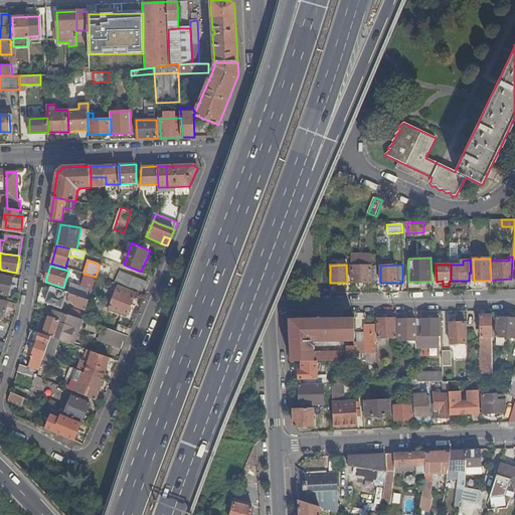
[(377,283),(377,266),(350,267),(351,283),(377,283)]
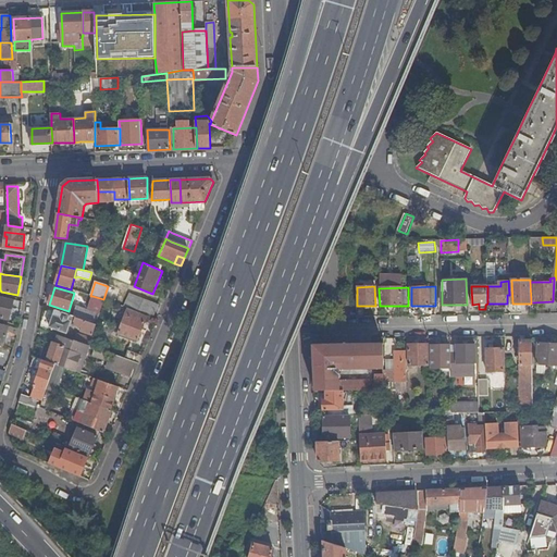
[(148,317),(152,318),(159,305),(130,294),(124,307),(128,309),(148,317)]
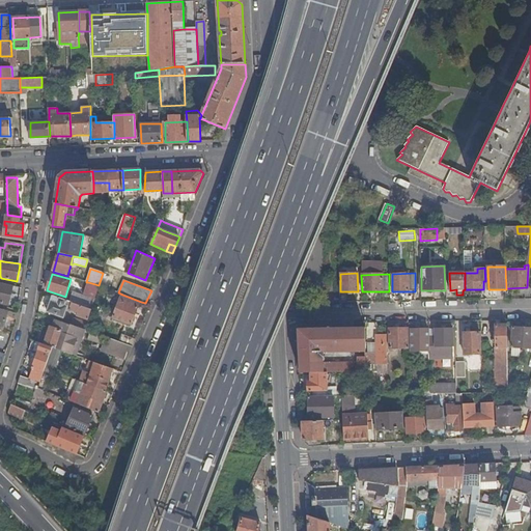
[(0,302),(8,305),(12,285),(0,282),(0,302)]
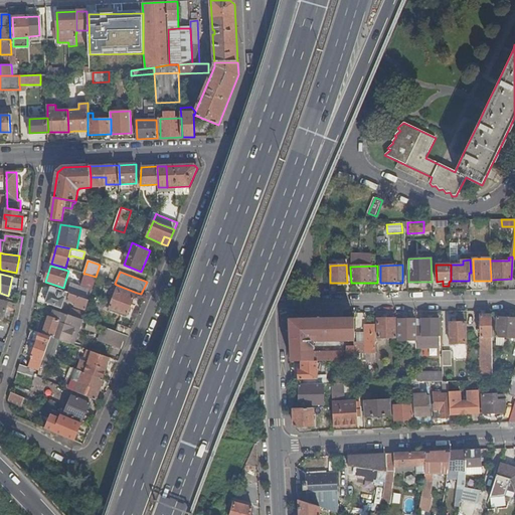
[(90,300),(97,277),(96,277),(86,274),(81,286),(70,283),(67,293),(90,300)]
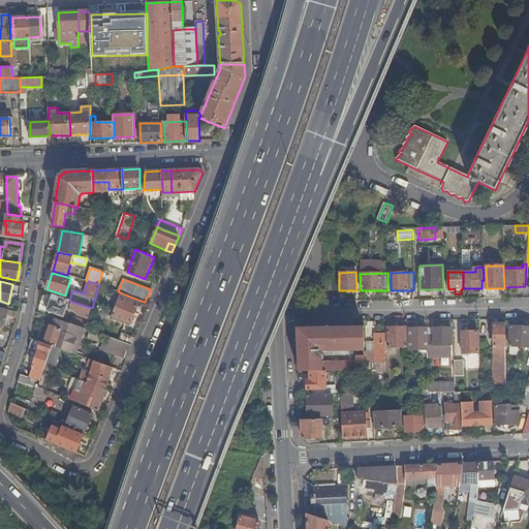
[(131,323),(141,301),(122,293),(113,316),(131,323)]
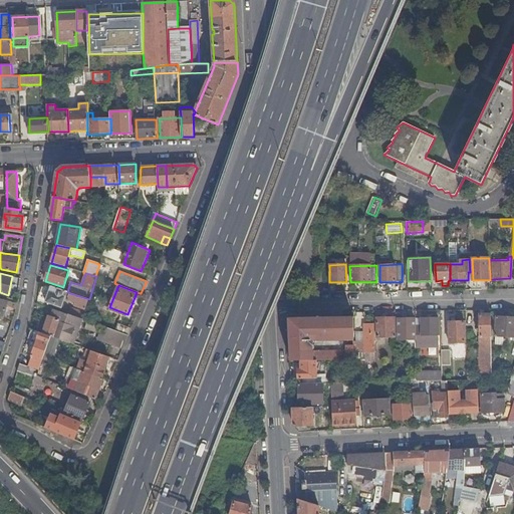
[(85,309),(89,299),(67,292),(51,286),(46,302),(61,307),(65,297),(76,301),(74,305),(85,309)]
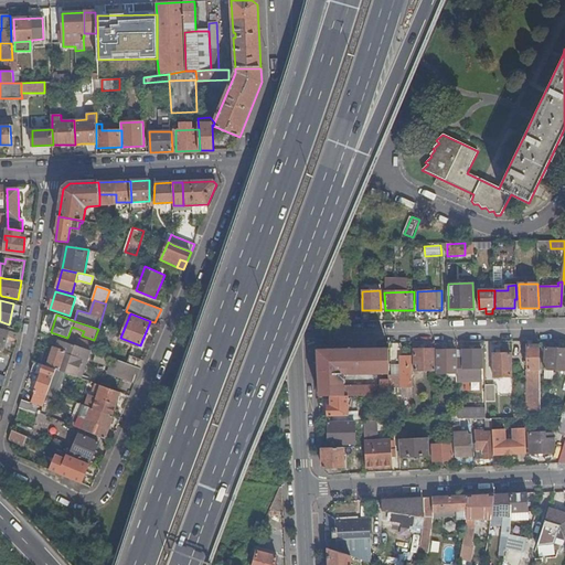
[(8,337),(9,331),(0,328),(0,350),(3,351),(8,337)]
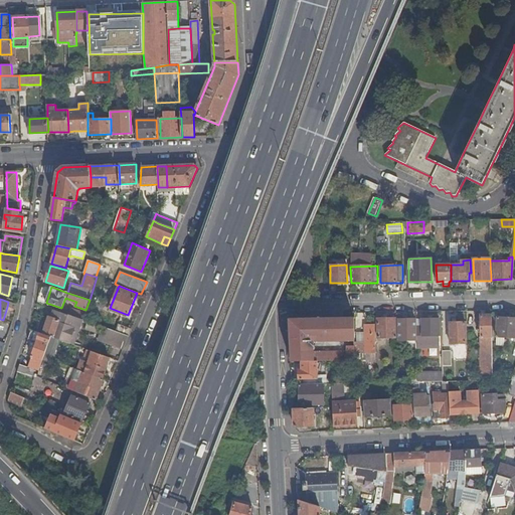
[(16,310),(16,304),(8,302),(7,307),(16,310)]
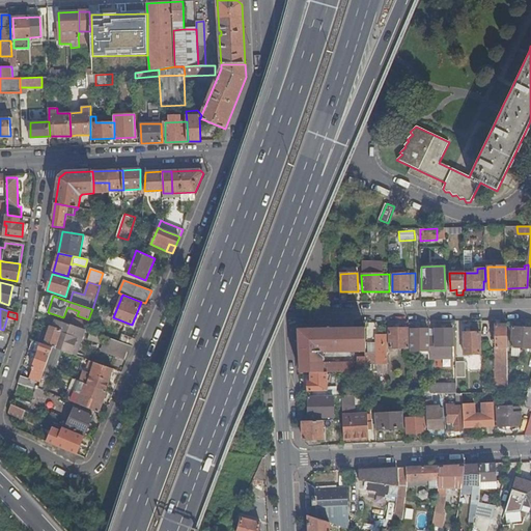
[(71,325),(85,330),(87,324),(73,318),(71,325)]
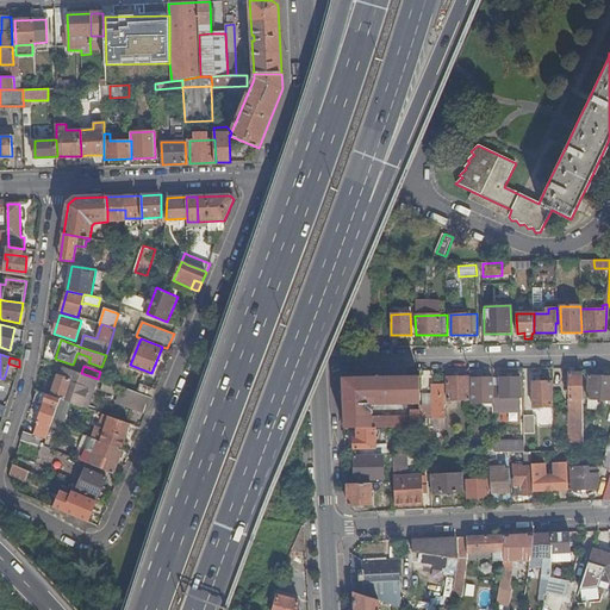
[(93,390),(98,379),(81,373),(64,367),(61,377),(57,375),(55,383),(51,396),(61,399),(68,403),(82,408),(89,388),(93,390)]
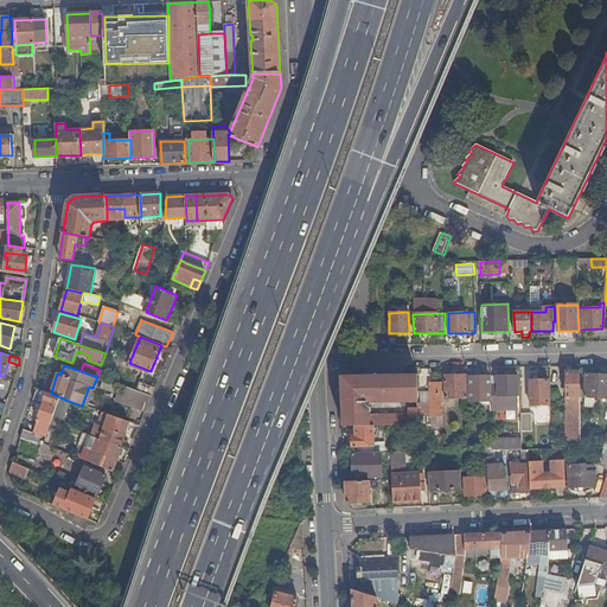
[(568,449),(581,449),(580,396),(580,372),(567,372),(567,398),(568,449)]
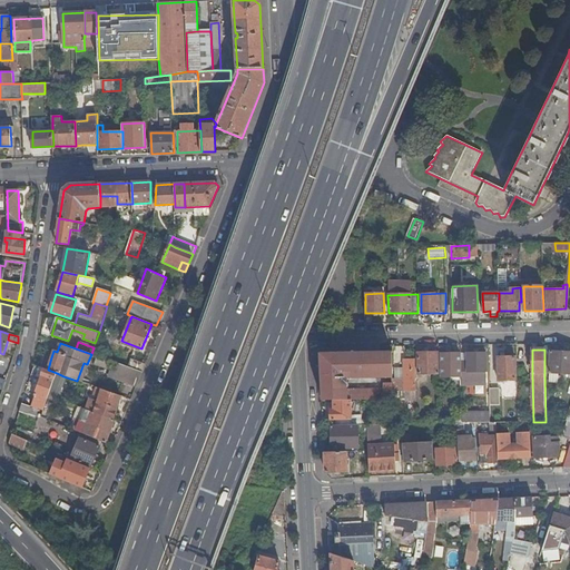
[(392,376),(392,352),(354,353),(321,353),(322,401),(334,400),(347,400),(346,396),(346,377),(392,376)]
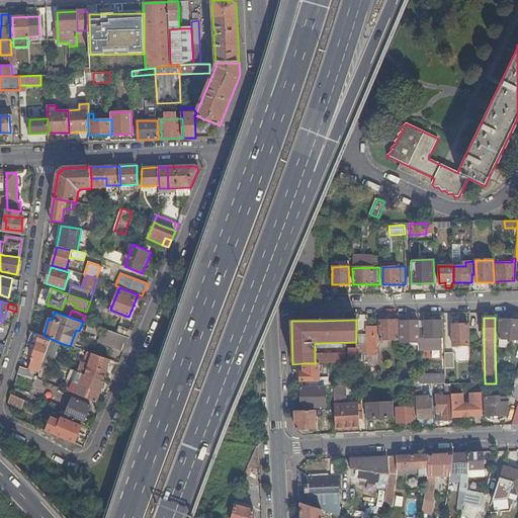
[(517,340),(517,321),(501,320),(499,340),(517,340)]
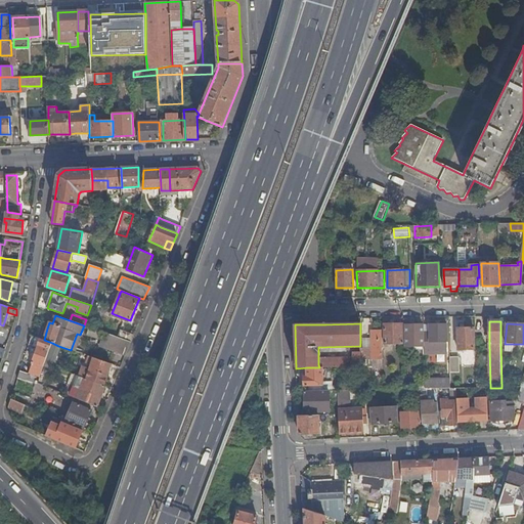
[(403,344),(403,324),(384,324),(384,344),(403,344)]
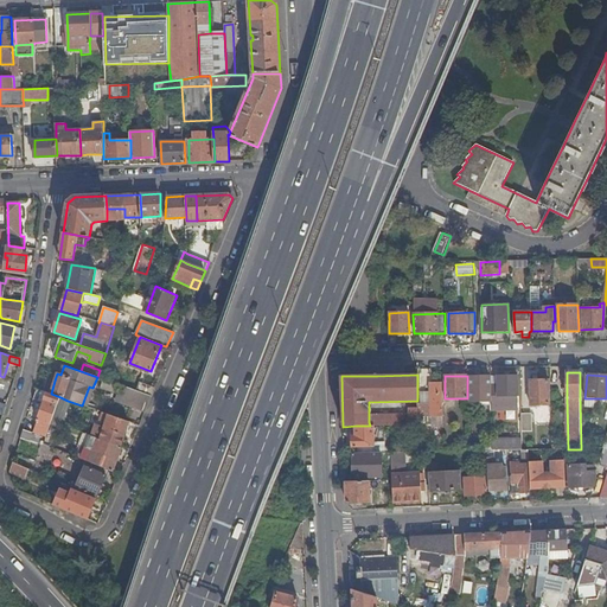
[(491,401),(491,377),(470,377),(471,402),(491,401)]
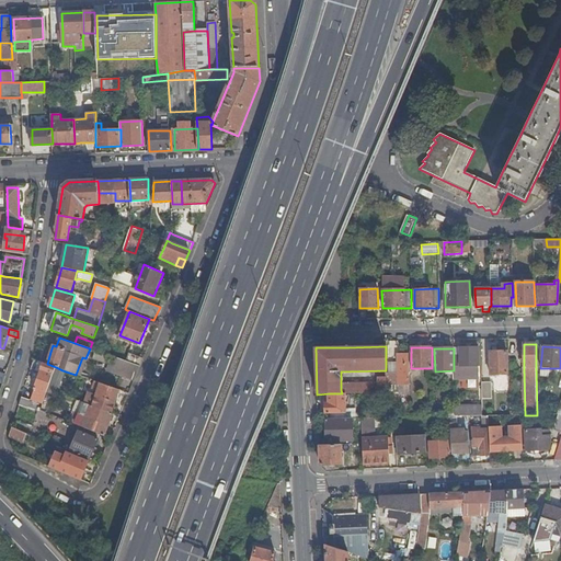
[(454,361),(455,378),(479,377),(479,348),(460,348),(460,361),(454,361)]
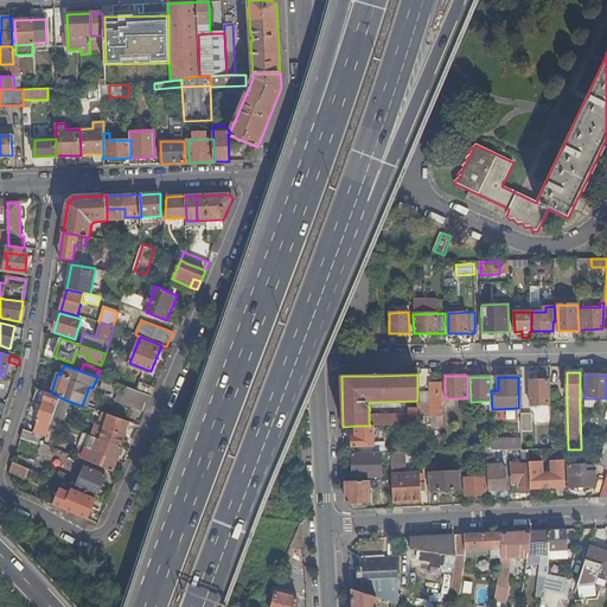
[(49,378),(45,391),(46,393),(51,394),(55,381),(49,378)]
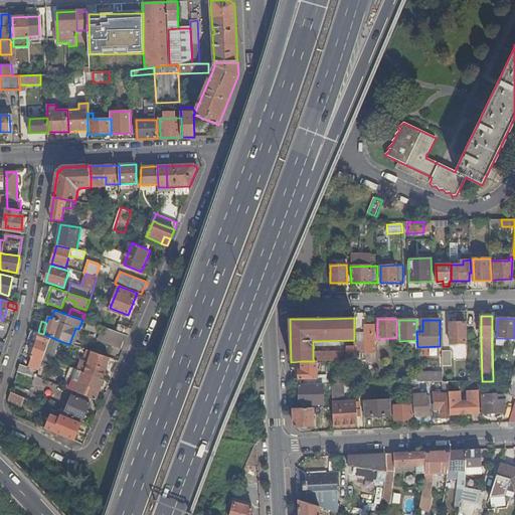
[(129,336),(132,329),(118,324),(115,331),(116,331),(129,336)]
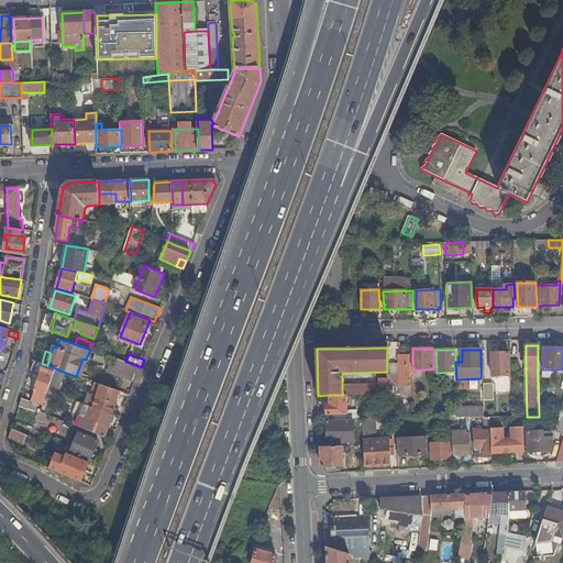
[(509,376),(509,354),(492,354),(493,376),(509,376)]
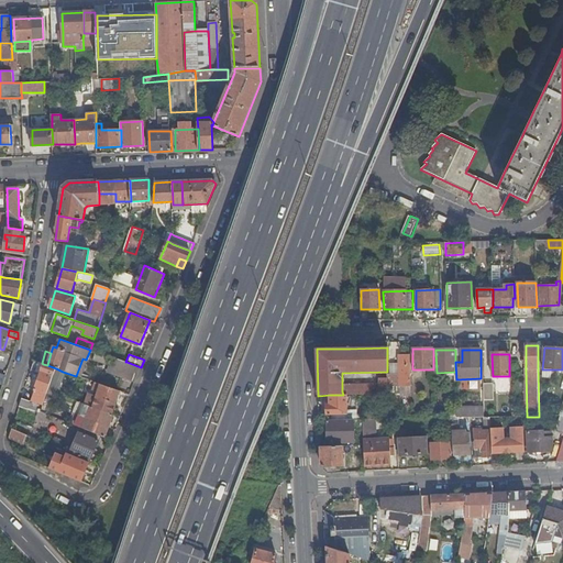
[(411,389),(410,355),(399,355),(400,375),(400,386),(407,386),(408,389),(411,389)]
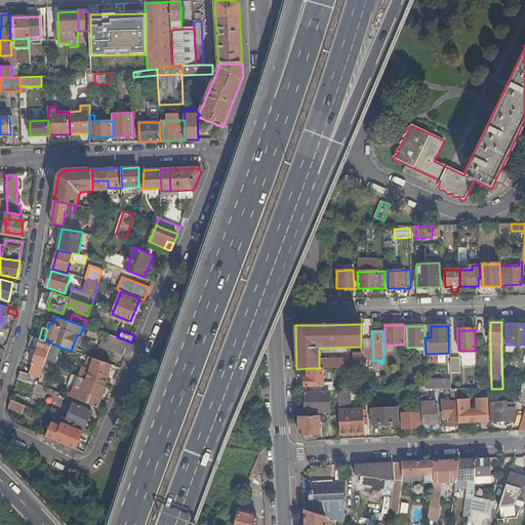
[(75,352),(80,335),(77,334),(71,351),(75,352)]
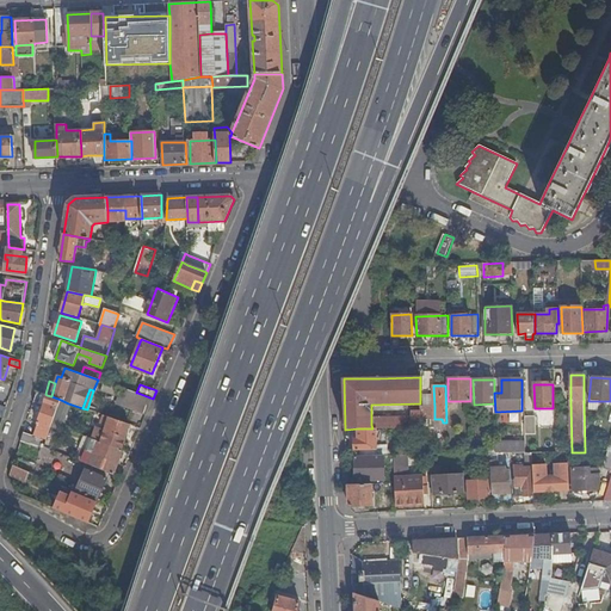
[(124,403),(148,413),(153,399),(137,393),(136,393),(129,390),(124,403)]
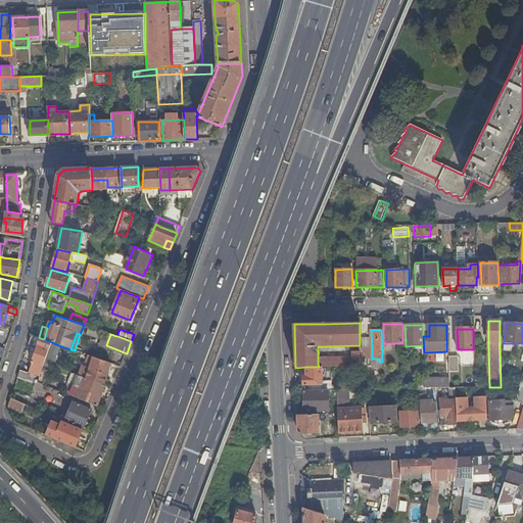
[(32,335),(29,344),(37,347),(38,344),(40,338),(39,337),(34,336),(32,335)]
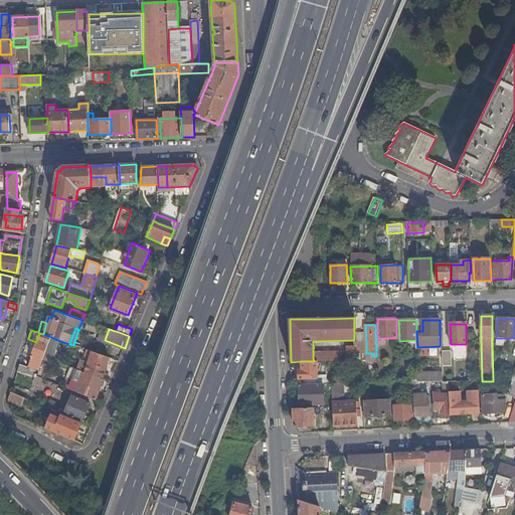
[(39,333),(37,339),(48,343),(51,337),(43,334),(39,333)]
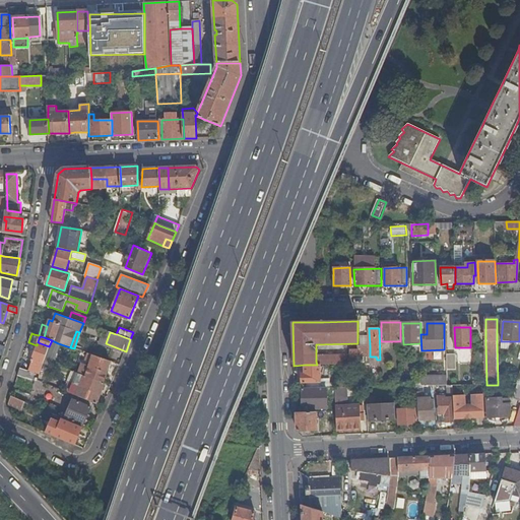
[(49,349),(54,351),(55,351),(58,343),(52,340),(49,346),(49,349)]
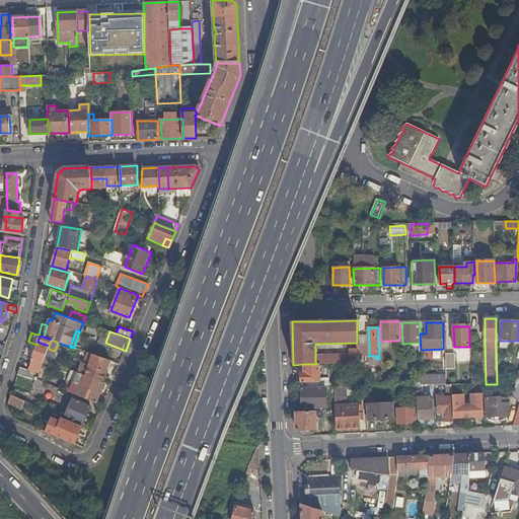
[(44,364),(45,360),(49,349),(49,346),(38,342),(36,345),(31,360),(44,364)]
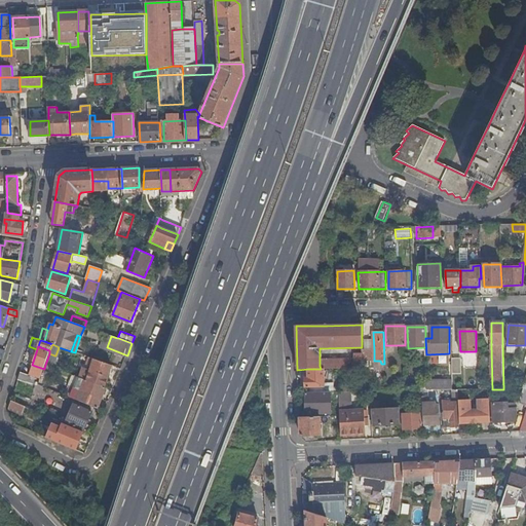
[(374,350),(362,350),(362,353),(362,362),(374,361),(374,350)]
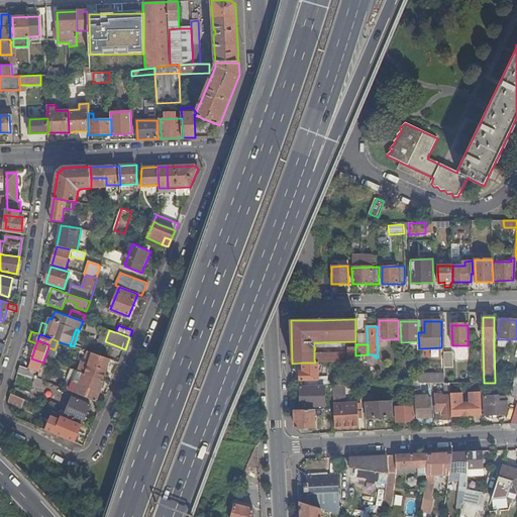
[(44,358),(49,360),(54,349),(48,347),(44,358)]
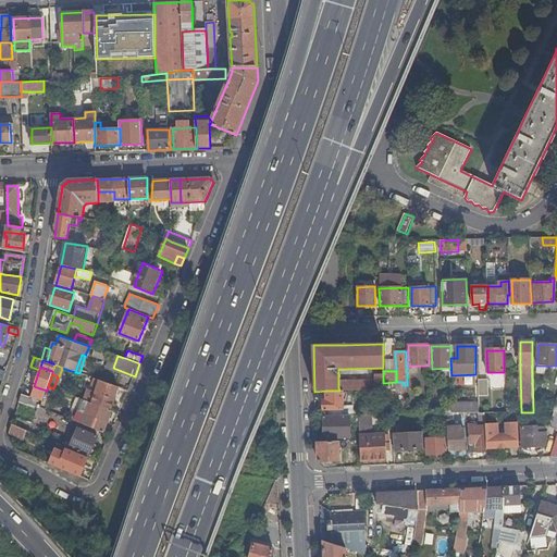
[(375,387),(370,387),(370,391),(384,391),(383,383),(383,374),(375,374),(375,387)]
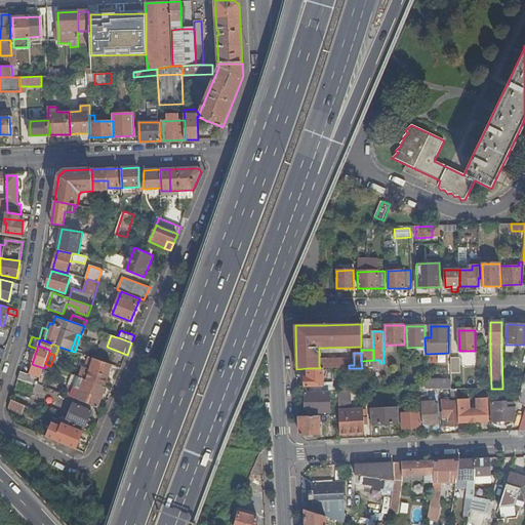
[(111,365),(111,364),(93,359),(89,357),(87,363),(91,365),(89,371),(93,372),(107,377),(111,365)]
